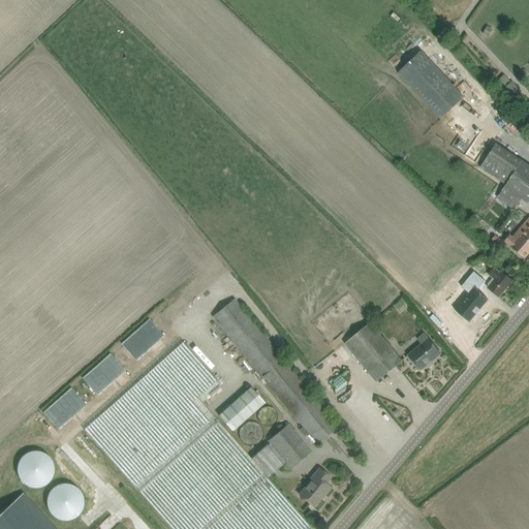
[(398,72),(440,119),(464,97),(422,51),(398,72)]
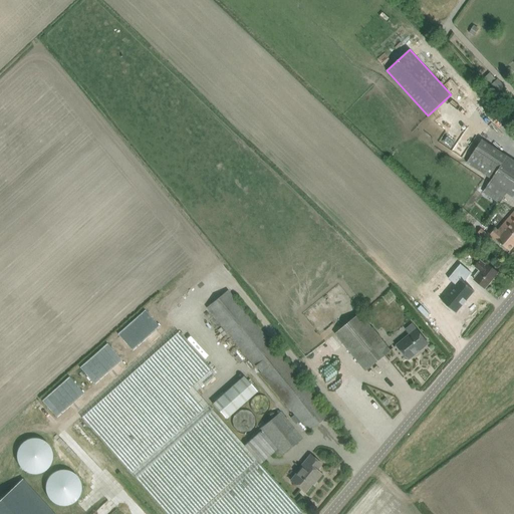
[(505,90),(501,86),(503,84),(498,78),(496,80),(491,85),(496,91),(500,95),(505,90)]
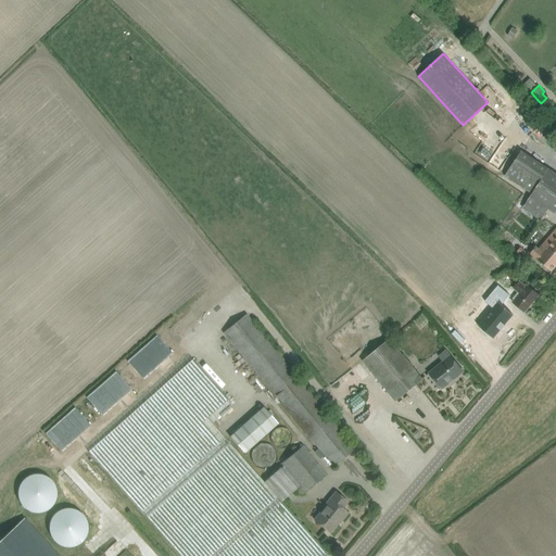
[(514,111),(509,115),(519,125),(523,119),(514,111)]
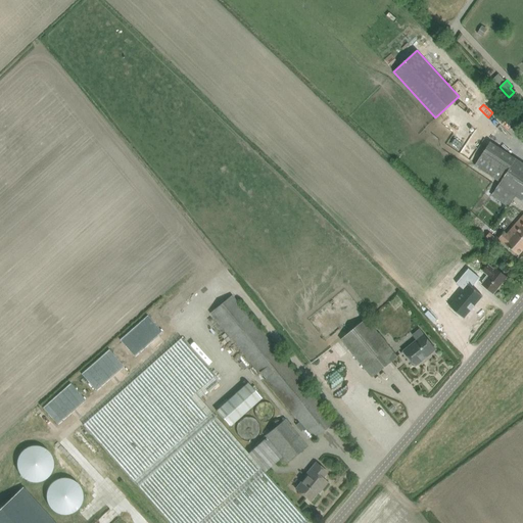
[(516,197),(522,201),(522,163),(490,142),(475,165),(501,182),(491,195),(509,207),(516,197)]
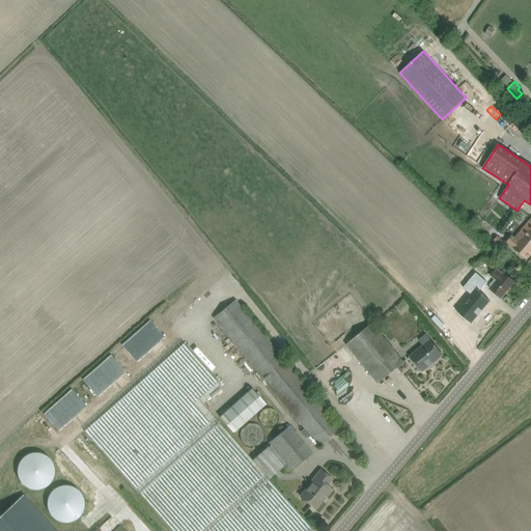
[(410,160),(406,167),(414,170),(417,163),(410,160)]
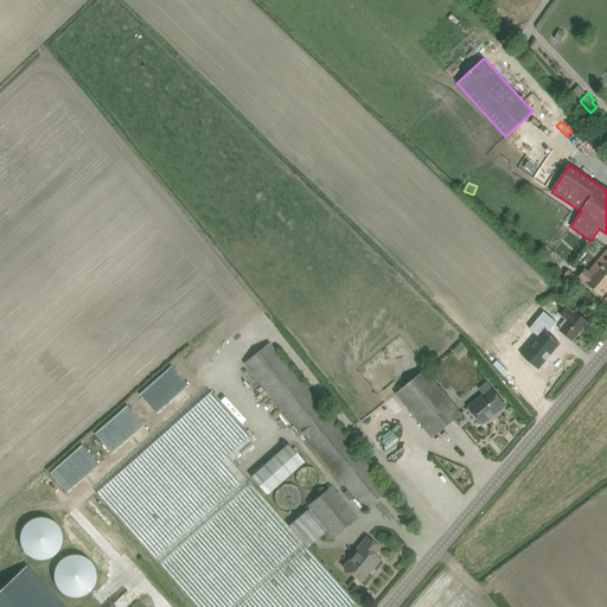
[(606,251),(589,273),(586,270),(580,278),(601,296),(606,289),(606,251)]
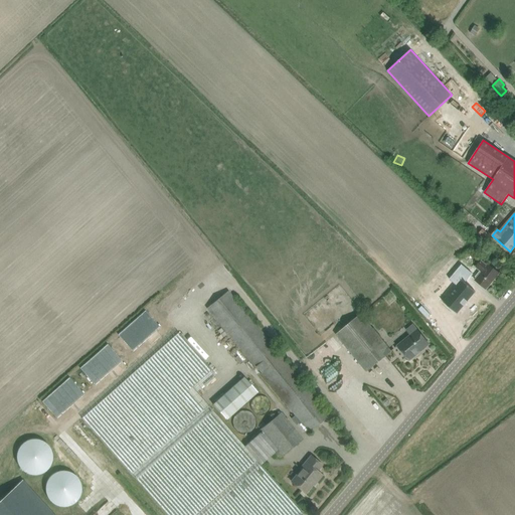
[(474,240),(472,242),(473,243),(478,249),(485,241),(478,235),(474,240)]
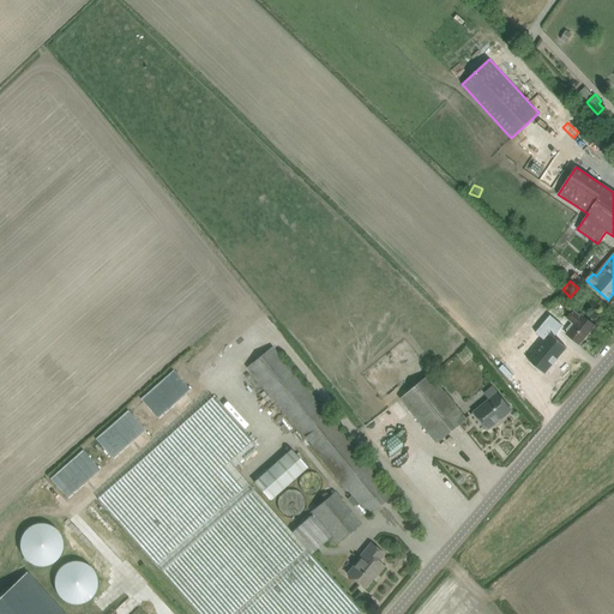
[(547,336),(531,355),(548,369),(569,343),(555,332),(565,320),(552,311),(537,329),(547,336)]
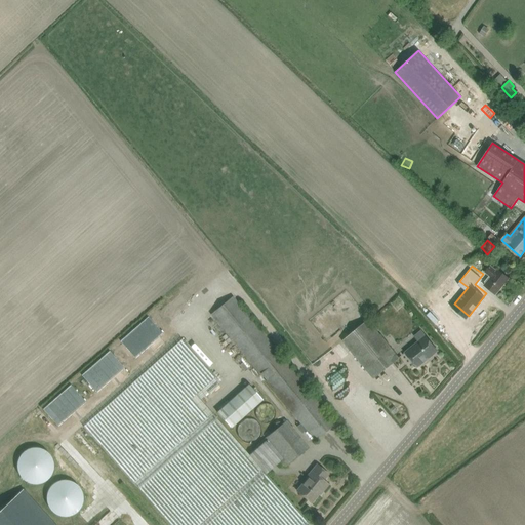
[(509,279),(500,272),(497,269),(496,270),(490,266),(485,272),(491,277),(484,285),(487,288),(495,294),(509,279)]
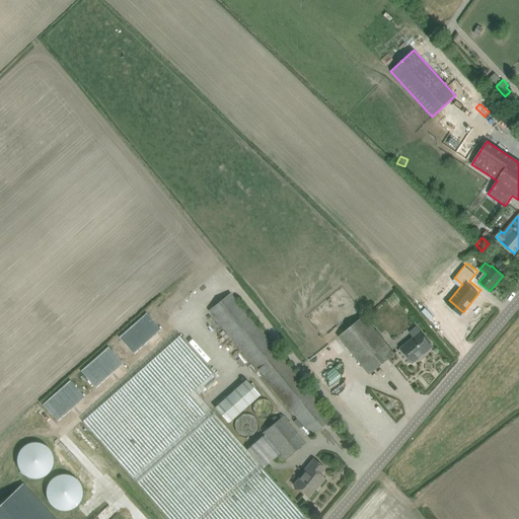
[(210,310),(306,428),(312,435),(332,419),(325,412),(229,294),(210,310)]
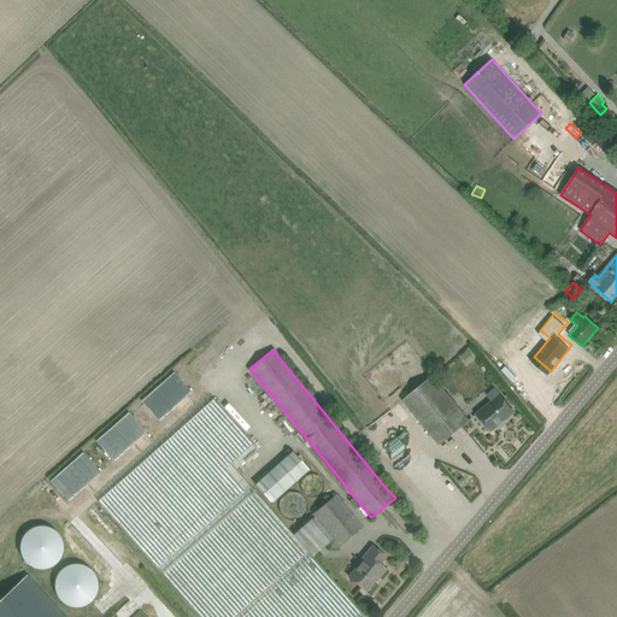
[(462,357),(464,364),(472,362),(470,353),(462,357)]
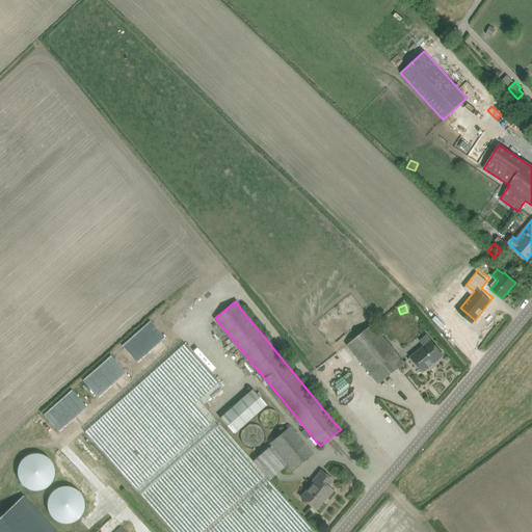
[(346,345),(372,376),(378,383),(404,363),(397,354),(372,324),(346,345)]
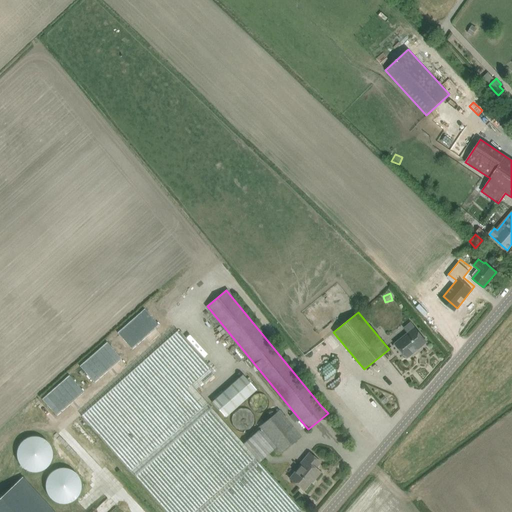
[(142,318),(111,345),(126,361),(156,334),(142,318)]
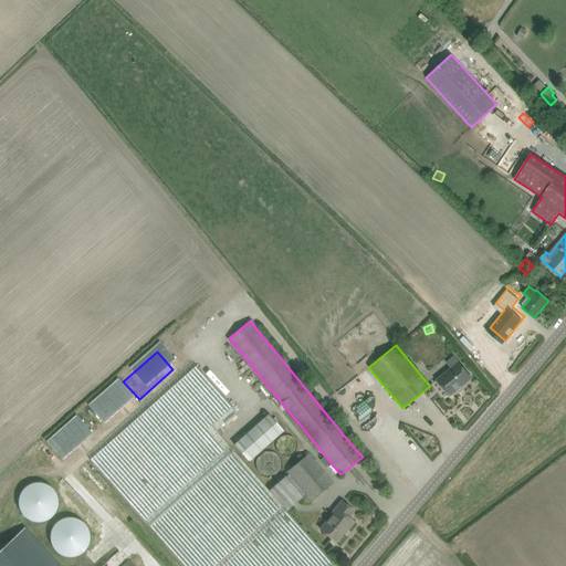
[(470,377),(458,362),(453,357),(447,363),(451,368),(437,380),(442,388),(450,396),(458,390),(457,388),(470,377)]
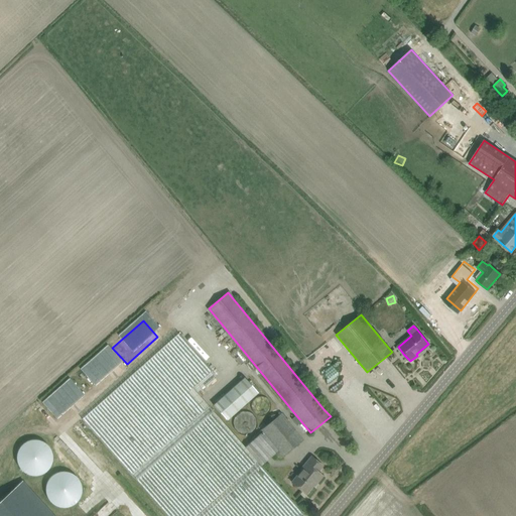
[(82,419),(167,515),(304,515),(305,515),(261,466),(279,450),(283,457),(303,439),(281,413),(262,429),(263,431),(245,447),(197,392),(216,375),(178,334),(82,419)]
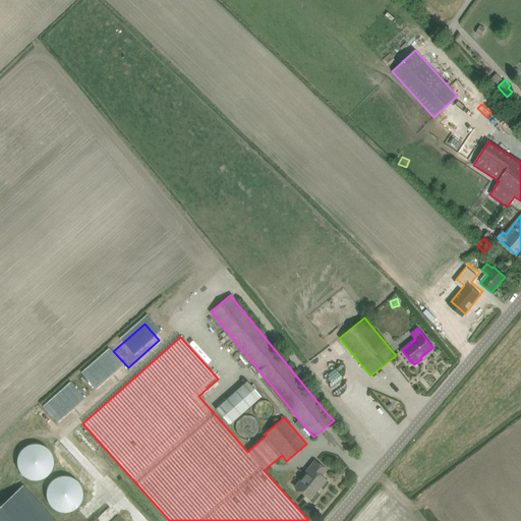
[(244,353),(236,359),(243,368),(251,362),(244,353)]
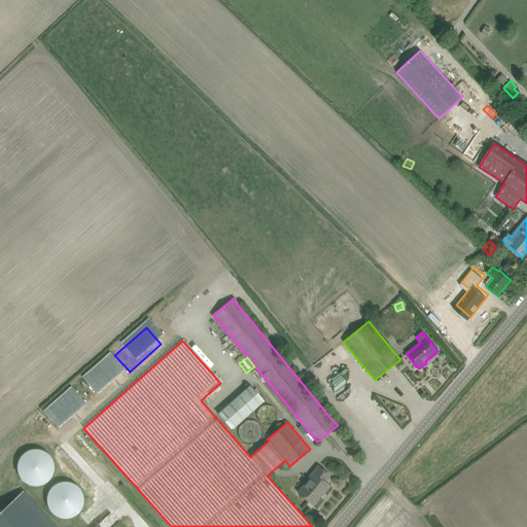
[(250,386),(218,414),(232,429),(264,401),(250,386)]
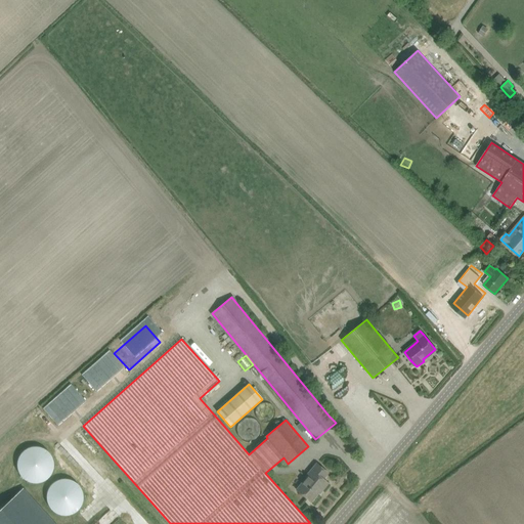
[(66,398),(62,406),(69,409),(73,401),(66,398)]
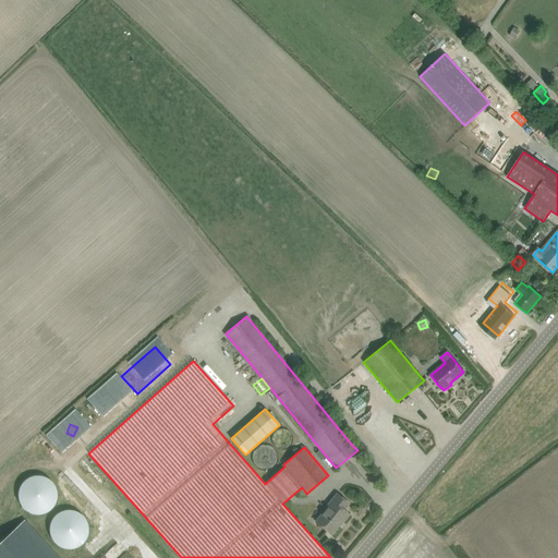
[(45,480),(46,502),(68,502),(68,480),(45,480)]
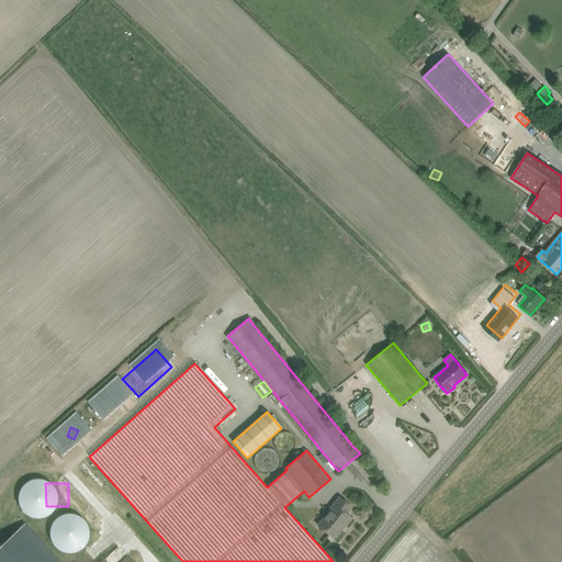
[(317,525),(325,531),(333,538),(345,525),(346,525),(351,518),(346,514),(351,507),(339,498),(317,525)]
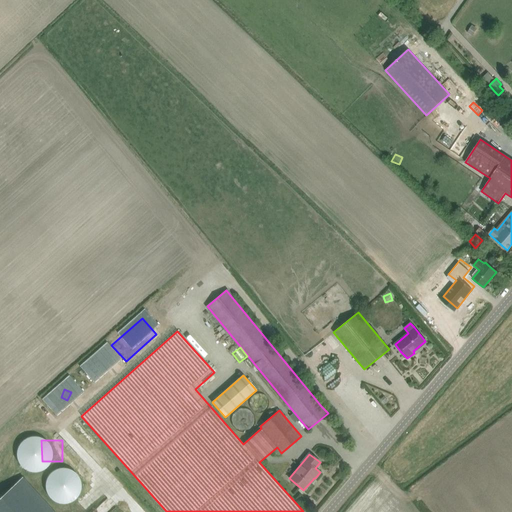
[(65,475),(68,475),(68,488),(84,488),(84,477),(74,477),(74,464),(65,464),(65,475)]
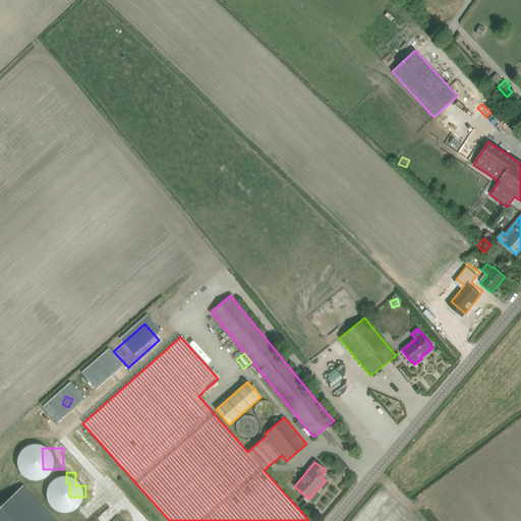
[(52,476),(37,476),(37,491),(52,491),(52,476)]
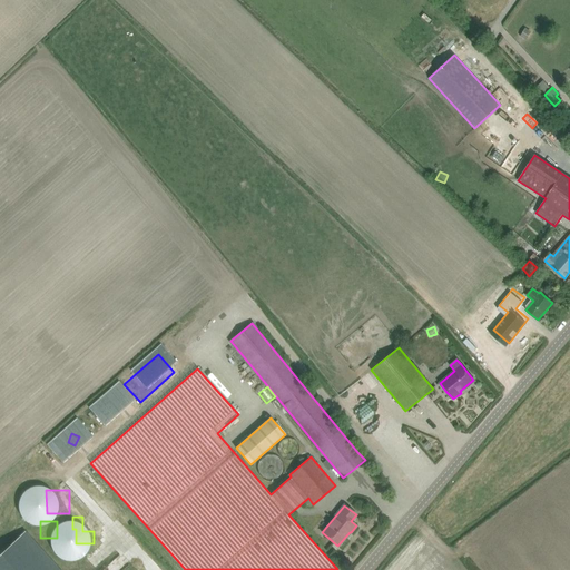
[(60,569),(27,532),(0,556),(0,569),(60,569)]
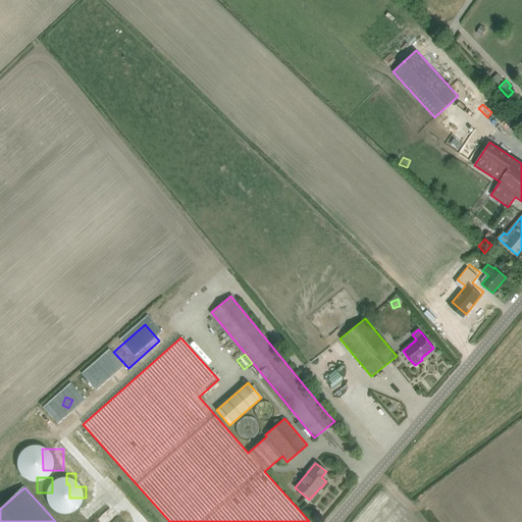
[(64,521),(65,521),(73,520),(70,510),(62,513),(64,521)]
